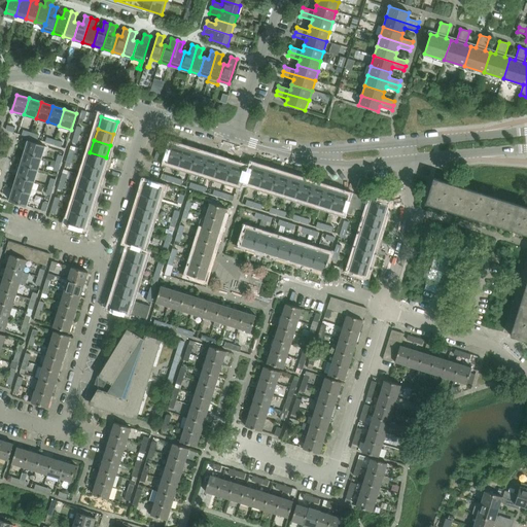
[(41,159),(44,146),(29,141),(25,153),(41,159)]
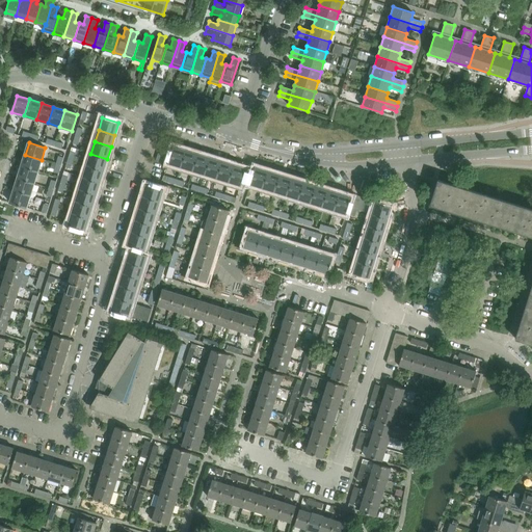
[(171,153),(174,147),(161,143),(160,150),(171,153)]
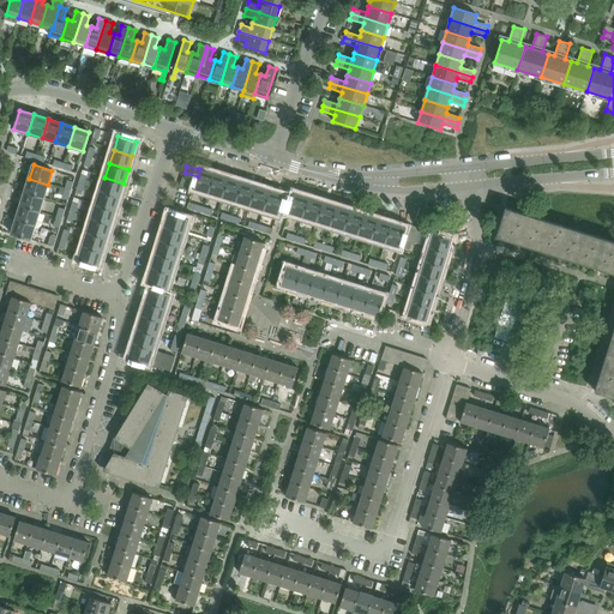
[(209,193),(215,174),(200,169),(198,176),(196,184),(194,188),(209,193)]
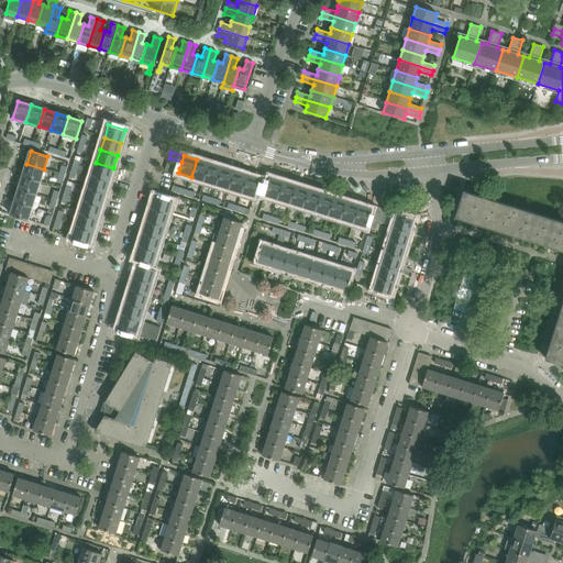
[(179,168),(181,162),(169,158),(167,165),(179,168)]
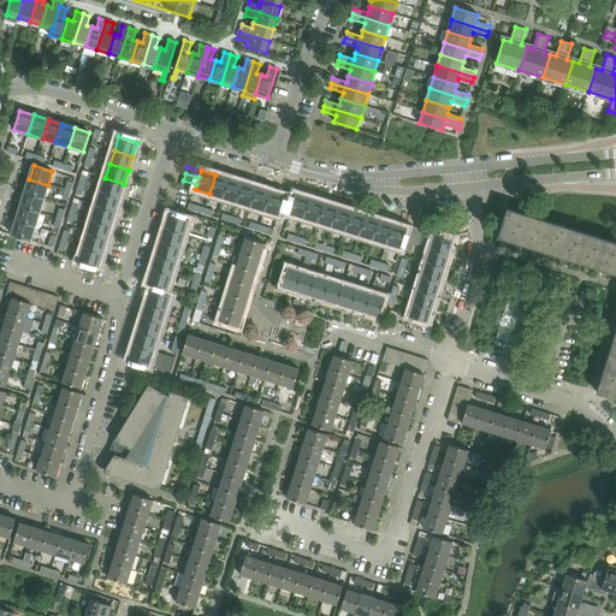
[(223,197),(229,178),(215,175),(209,194),(223,197)]
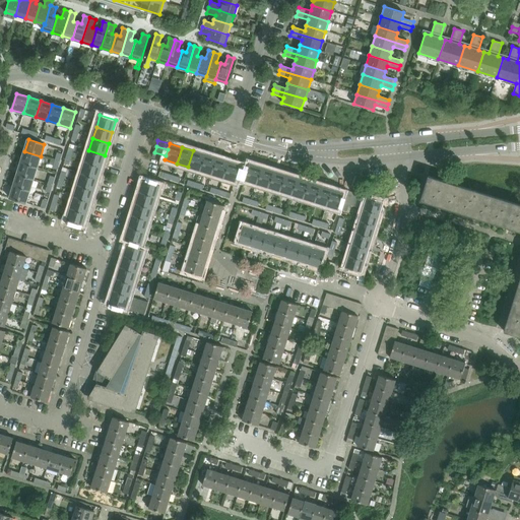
[(102,167),(105,155),(88,150),(85,161),(102,167)]
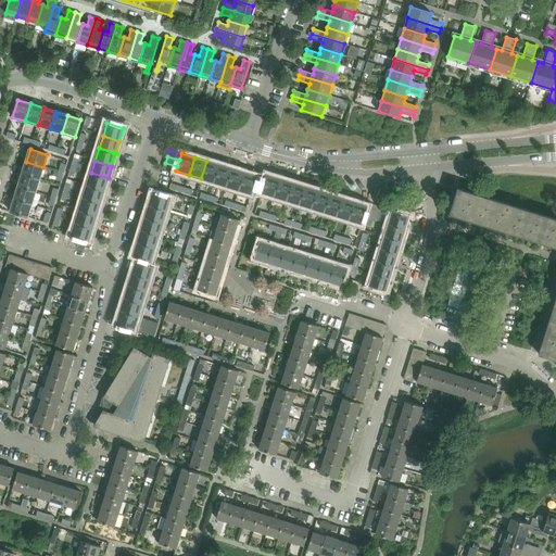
[(214,182),(219,165),(206,161),(201,178),(214,182)]
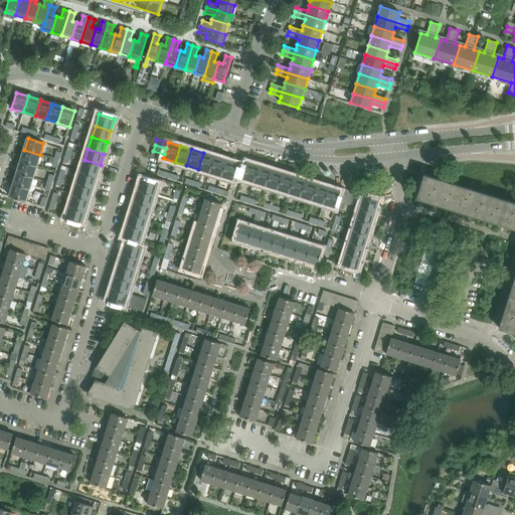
[(36,166),(40,155),(24,150),(20,161),(36,166)]
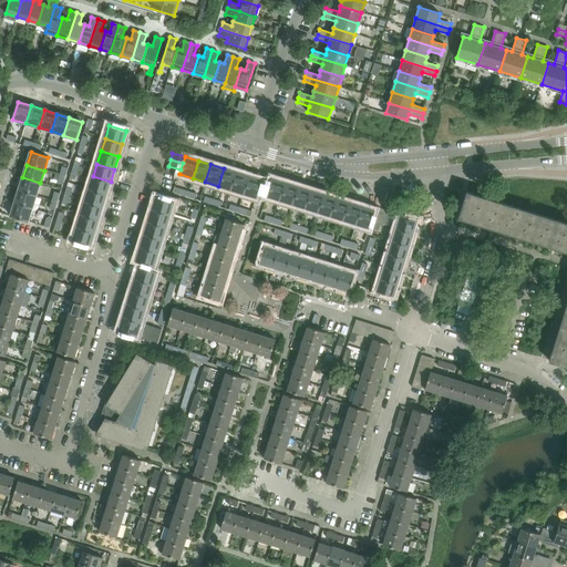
[(179,174),(181,169),(168,166),(166,173),(178,176),(179,174)]
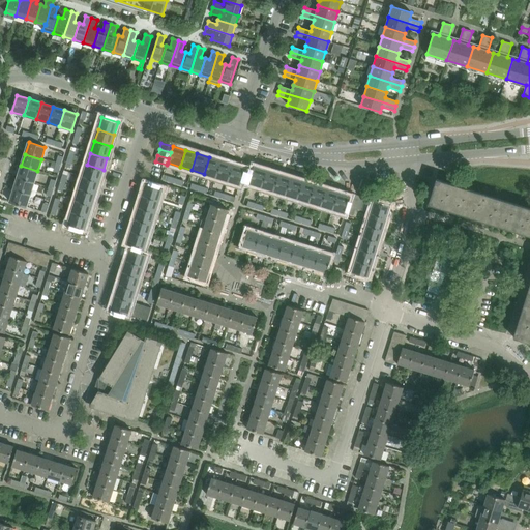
[(215,177),(221,160),(209,157),(204,174),(215,177)]
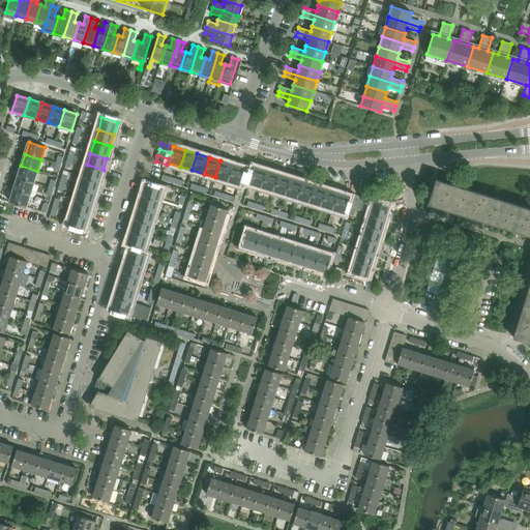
[(228,181),(233,165),(221,160),(215,177),(228,181)]
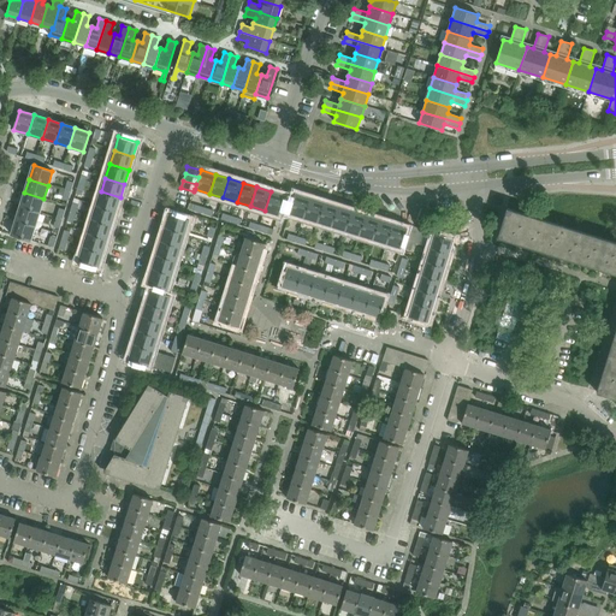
[(116,211),(120,197),(101,191),(96,205),(116,211)]
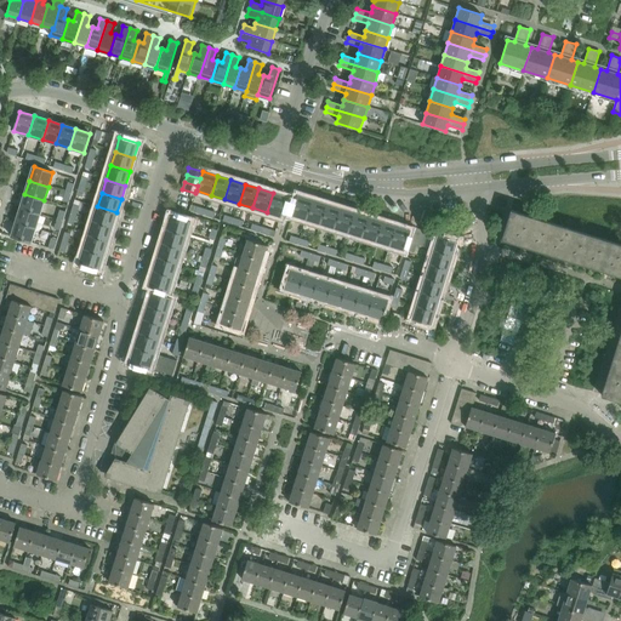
[(280,216),(286,198),(273,193),(267,212),(280,216)]
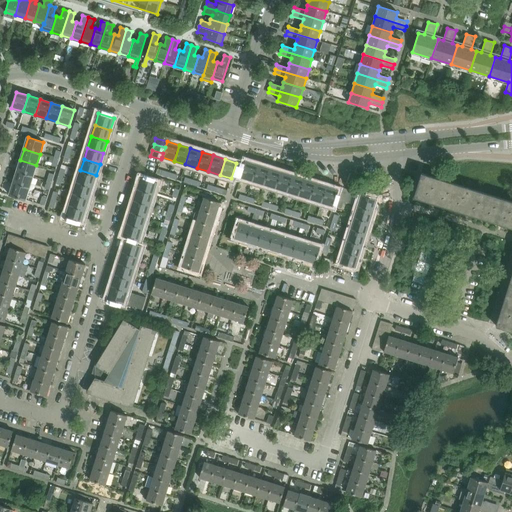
[(33,176),(36,165),(20,160),(17,172),(33,176)]
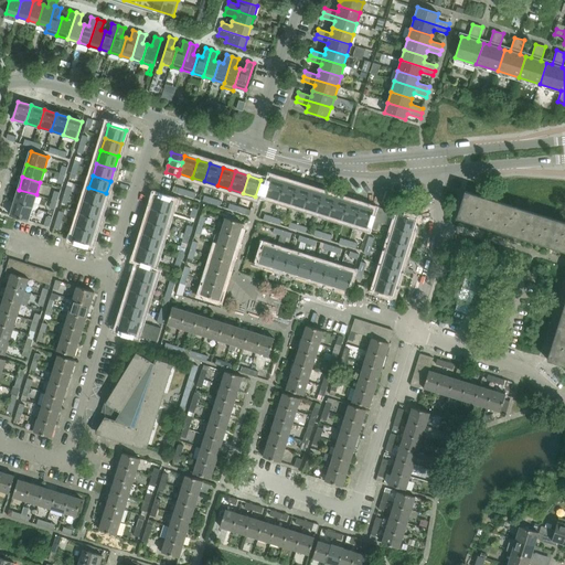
[(278,200),(284,182),(270,178),(266,195),(278,200)]
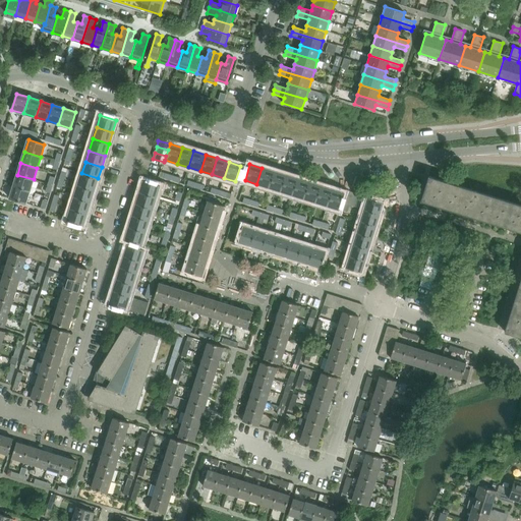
[(269,187),(274,171),(262,168),(256,184),(269,187)]
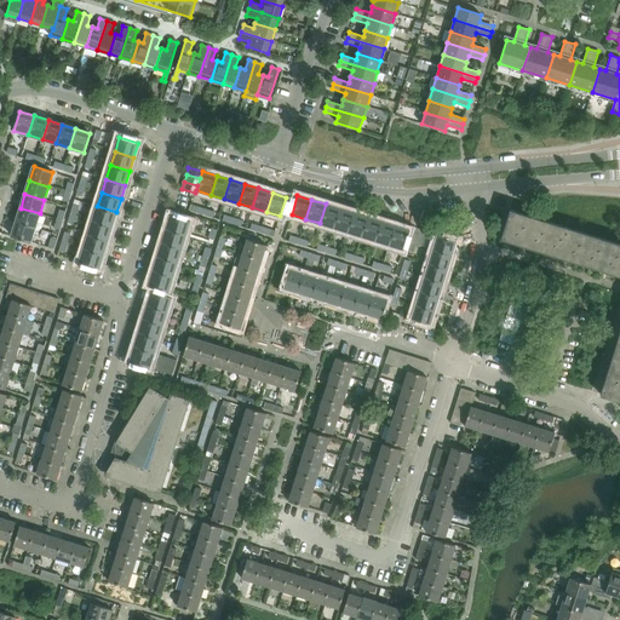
[(333,228),(339,208),(326,204),(320,223),(333,228)]
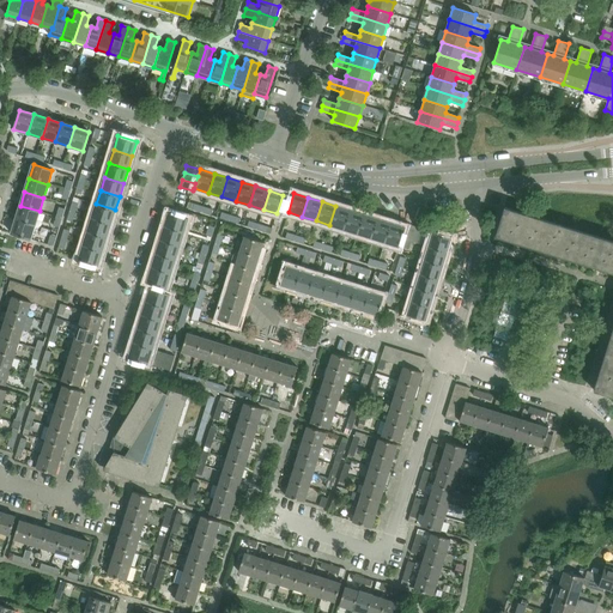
[(111,224),(115,210),(96,204),(92,218),(111,224)]
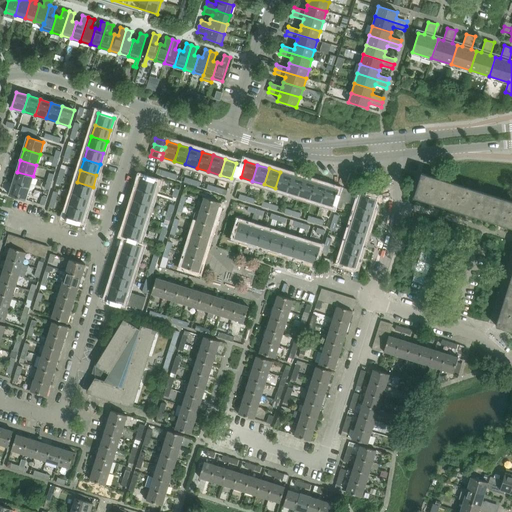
[(29,188),(33,176),(17,172),(13,183),(29,188)]
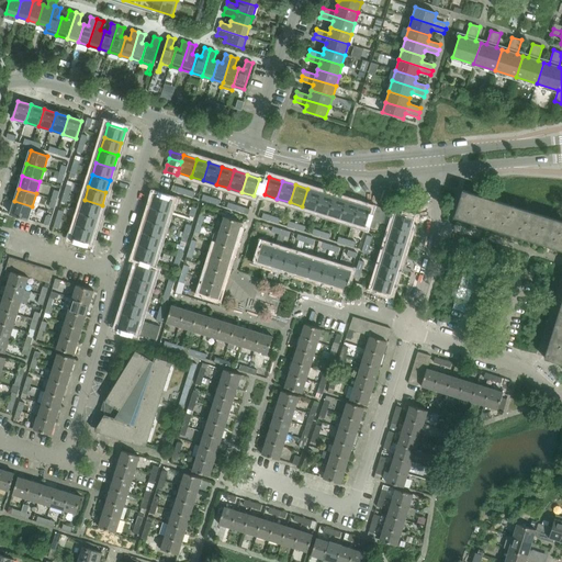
[(315,210),(321,193),(307,189),(302,206),(315,210)]
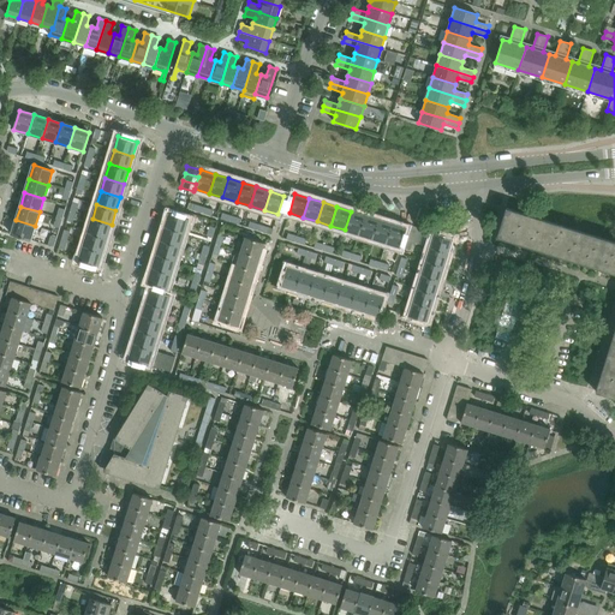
[(614,245),(511,213),(512,210),(506,208),(497,237),(614,273),(614,341),(601,387),(598,386),(597,386),(596,392),(614,396),(614,245)]
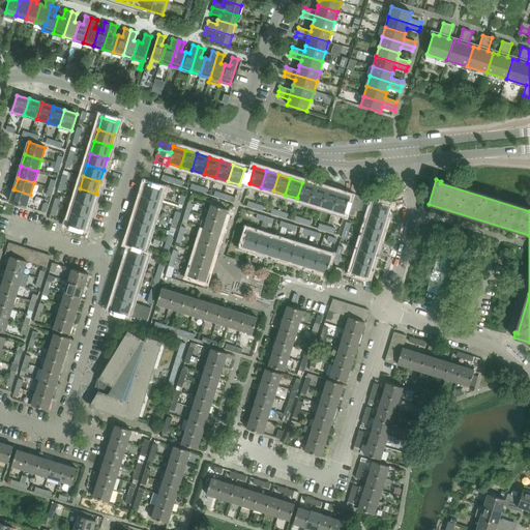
[(308,202),(314,185),(302,182),(297,198),(308,202)]
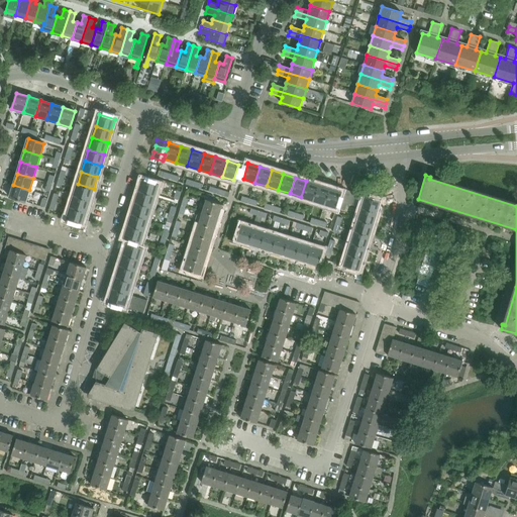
[(154,196),(159,185),(142,180),(139,192),(154,196)]
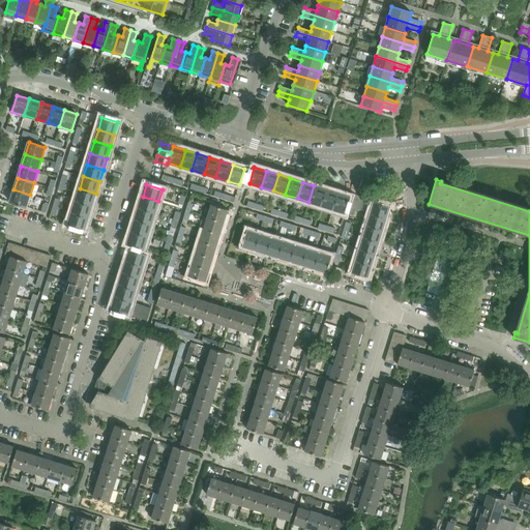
[(321,206),(326,189),(314,185),(308,202),(321,206)]
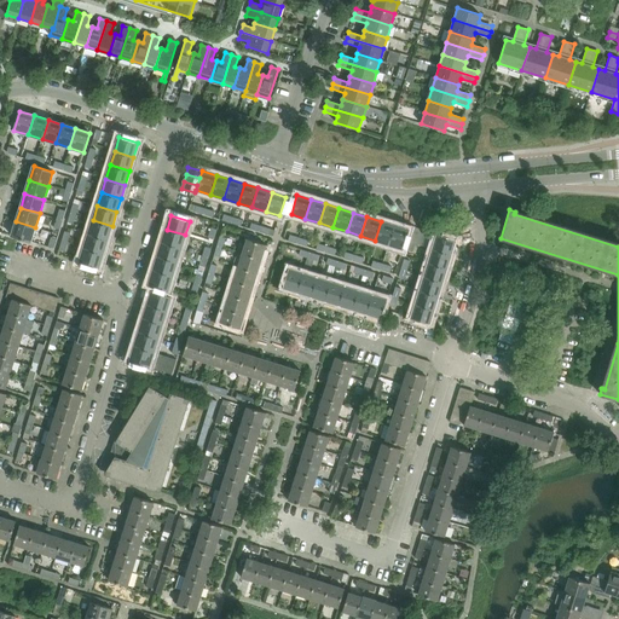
[(108,239),(113,226),(93,220),(88,233),(108,239)]
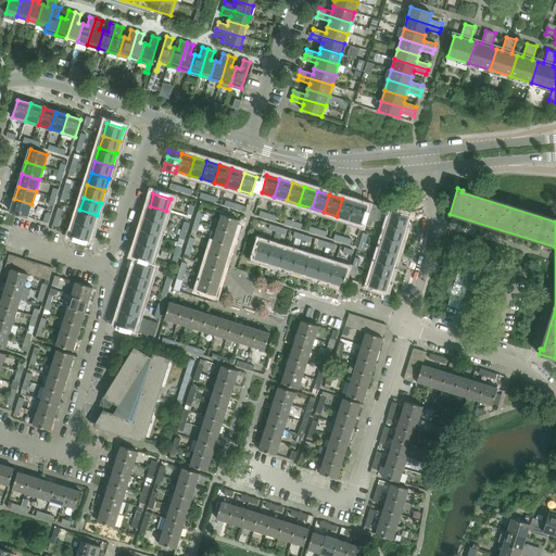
[(27,217),(32,204),(14,199),(10,212),(27,217)]
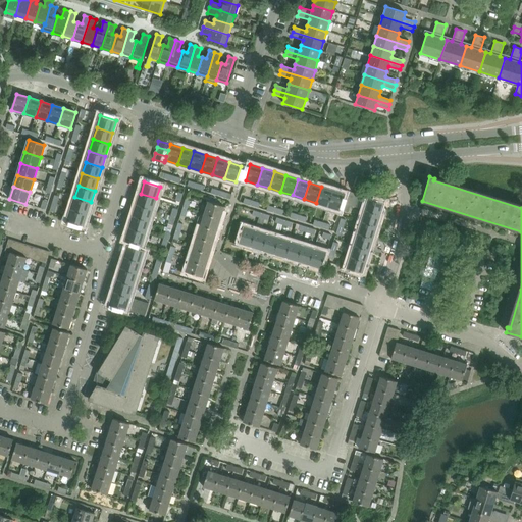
[(327,206),(332,190),(321,187),(316,203),(327,206)]
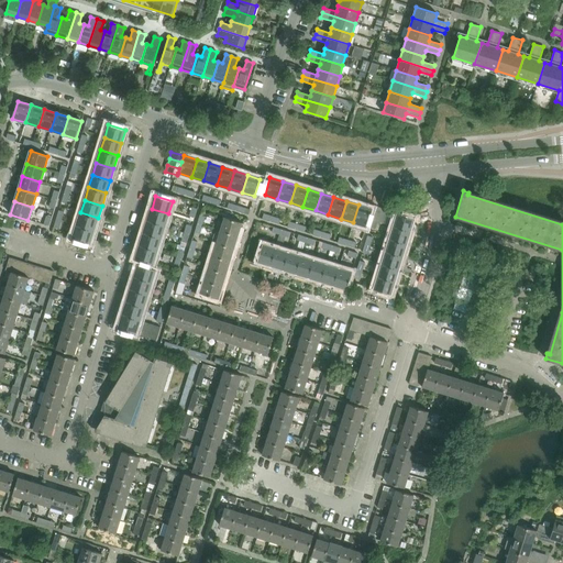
[(366,227),(372,209),(359,205),(353,222),(366,227)]
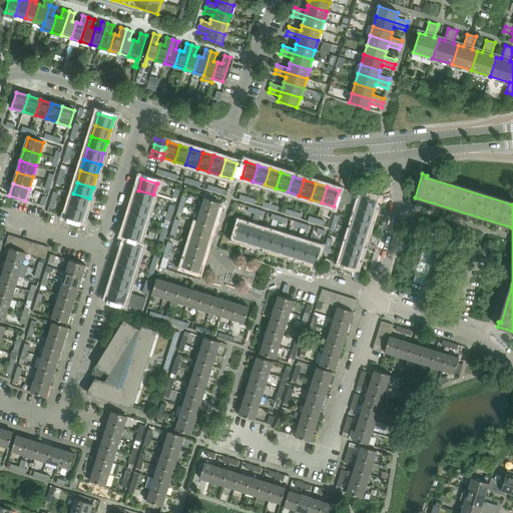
[(374,211),(378,198),(362,194),(343,188),(339,203),(343,205),(344,201),(358,206),(358,205),(374,211)]
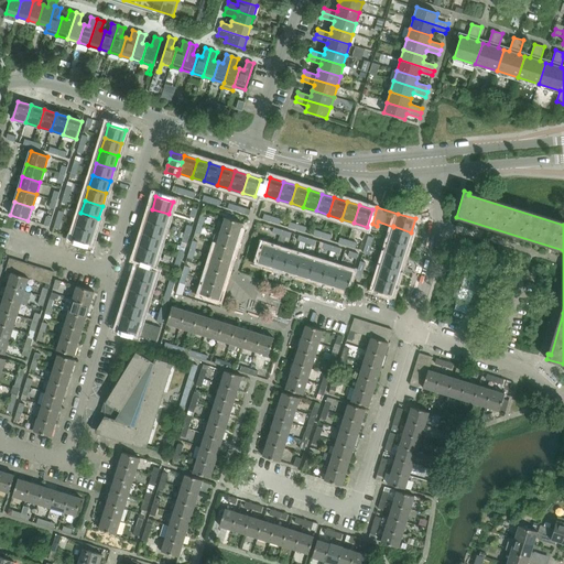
[(165,227),(169,214),(152,209),(148,221),(165,227)]
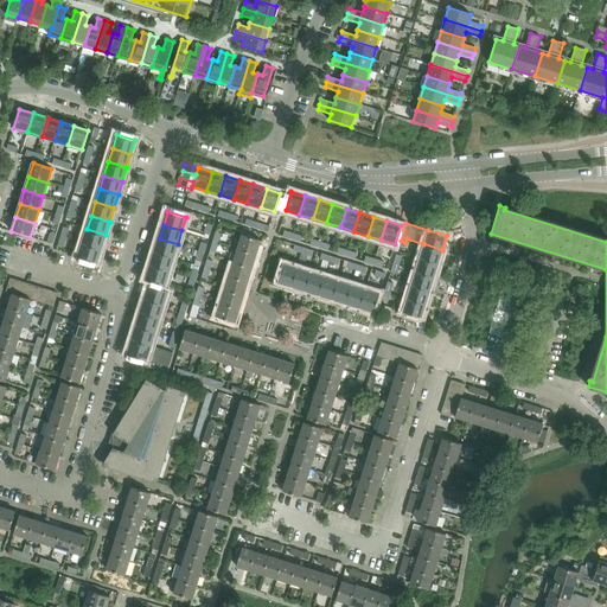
[(101,249),(106,235),(87,229),(82,243),(101,249)]
